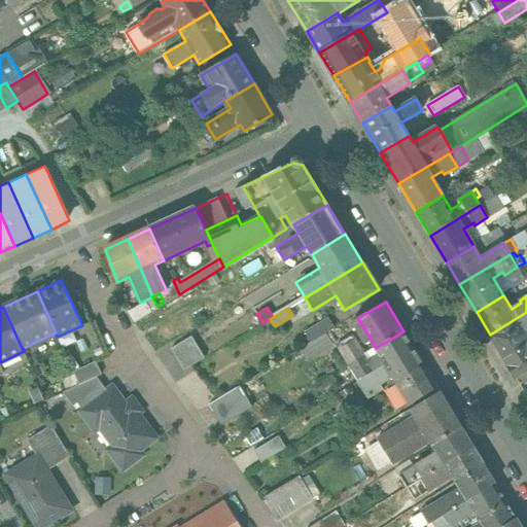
[(526,312),(490,335),(503,358),(526,343),(526,335),(525,330),(526,328),(526,312)]
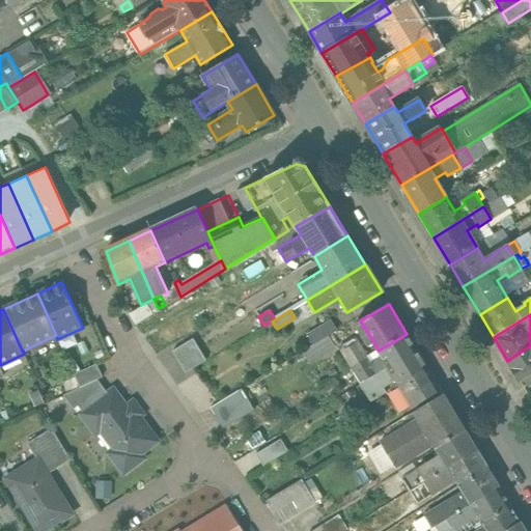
[(330,322),(308,334),(313,344),(314,343),(328,335),(329,336),(336,332),(330,322)]
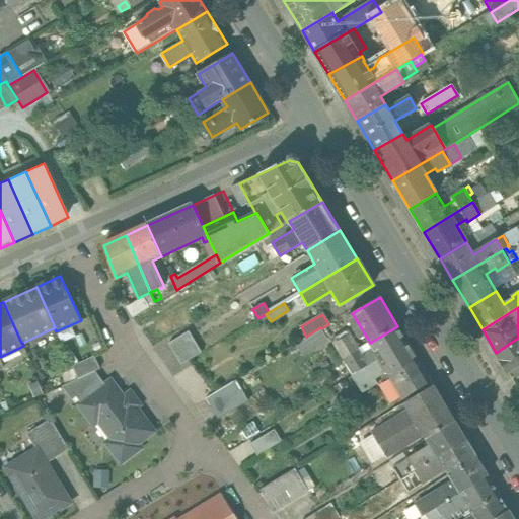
[(397,326),(370,343),(372,348),(362,354),(359,350),(344,359),(353,374),(367,366),(367,367),(408,343),(397,326)]
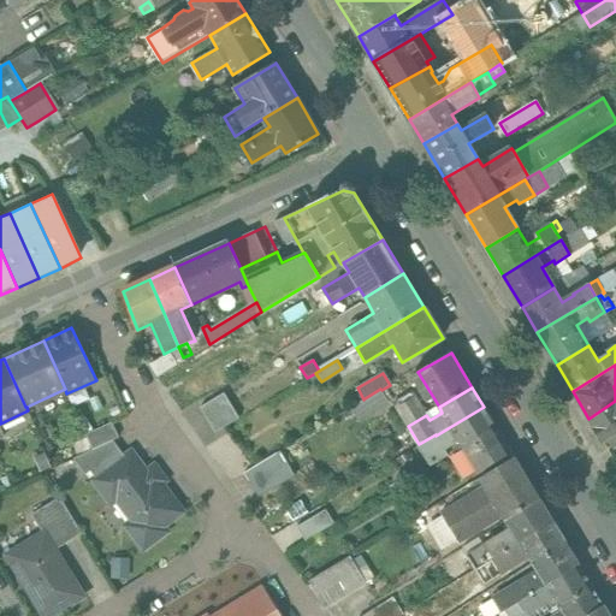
[(380,389),(365,398),(373,413),(389,403),(381,390),(380,389)]
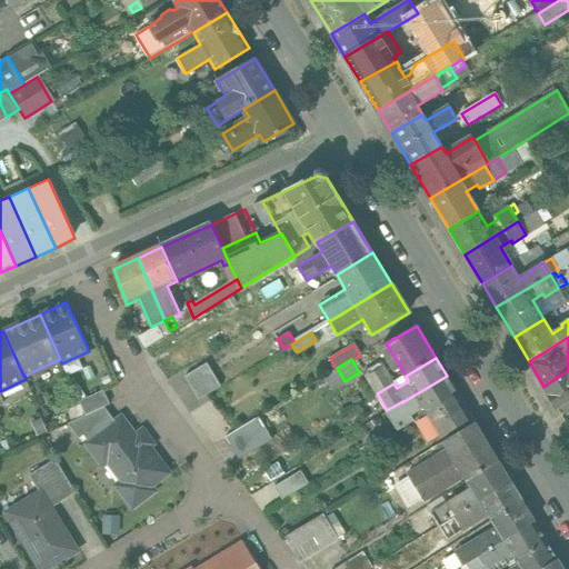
[(207,362),(185,376),(199,399),(221,386),(207,362)]
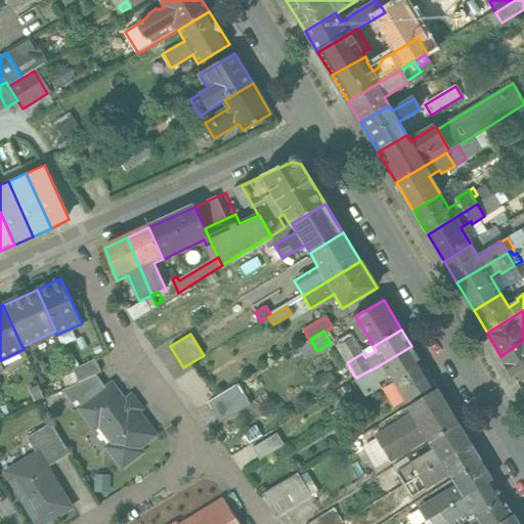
[(353,337),(338,347),(347,362),(362,353),(353,337)]
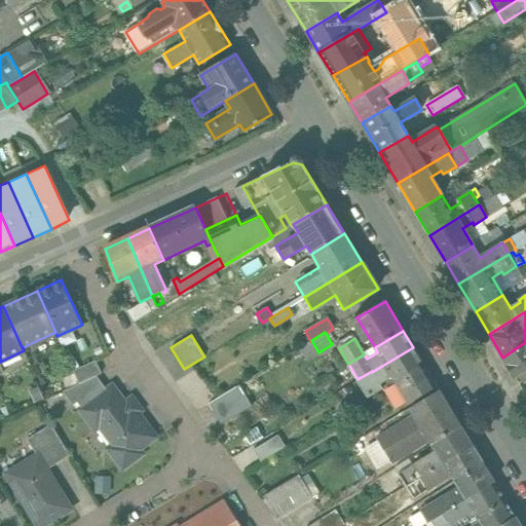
[(525,342),(502,358),(515,376),(523,371),(525,376),(525,342)]
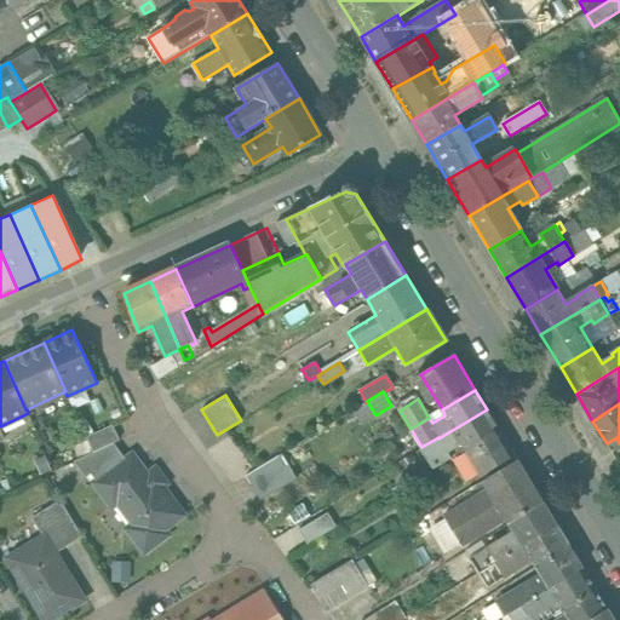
[(487,409),(438,438),(438,437),(422,447),(435,469),(451,458),(447,451),(461,442),(465,449),(499,429),(487,409)]
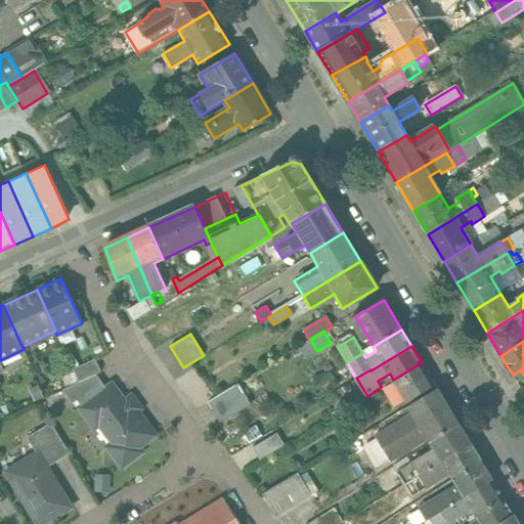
[(95,358),(73,368),(79,382),(96,375),(101,372),(95,358)]
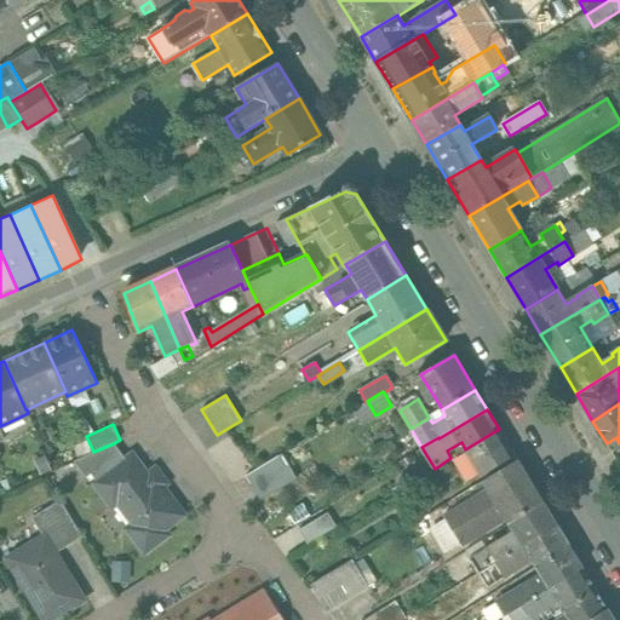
[(499,429),(465,449),(481,475),(515,455),(499,429)]
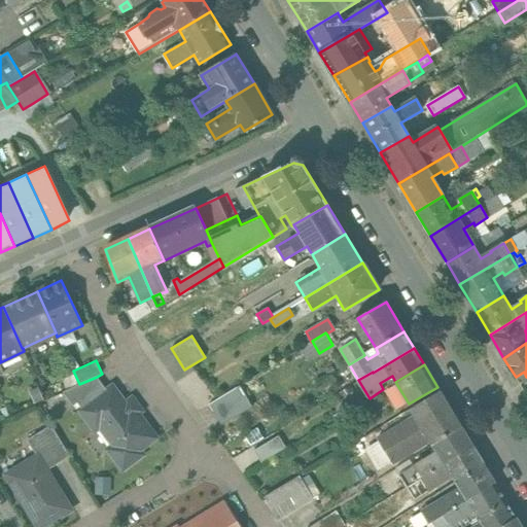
[(79,384),(63,392),(73,406),(77,402),(82,409),(107,390),(97,377),(79,384)]
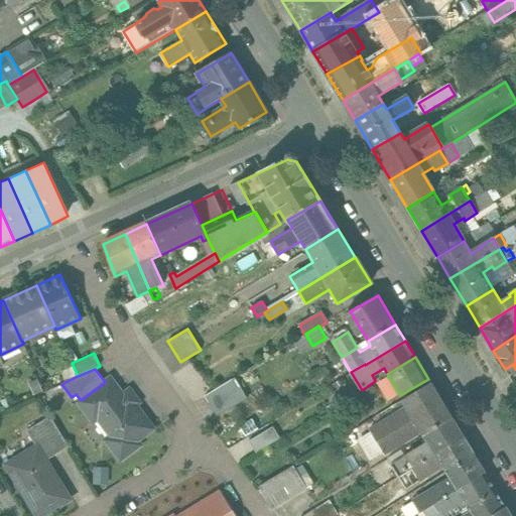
[(130,404),(110,378),(105,382),(81,400),(79,401),(94,421),(98,418),(112,437),(107,440),(110,443),(109,444),(117,456),(118,455),(121,458),(124,456),(125,457),(136,447),(135,447),(138,444),(136,441),(153,428),(134,402),(130,404)]
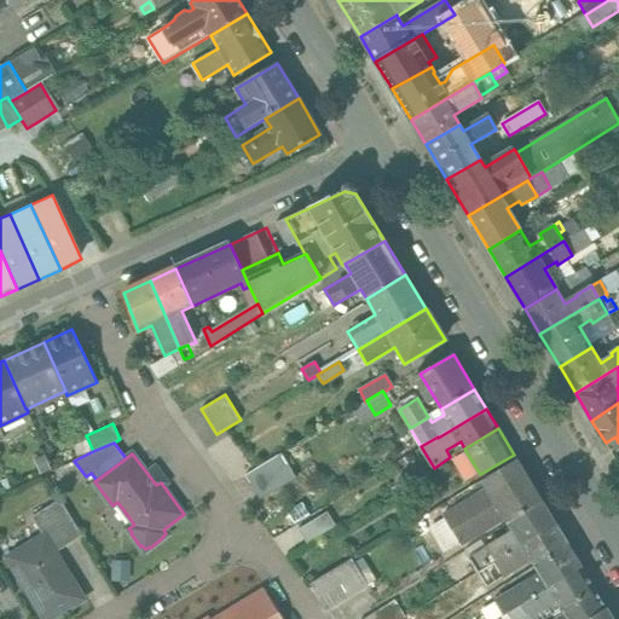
[(296,478),(282,455),(247,475),(260,498),(296,478)]
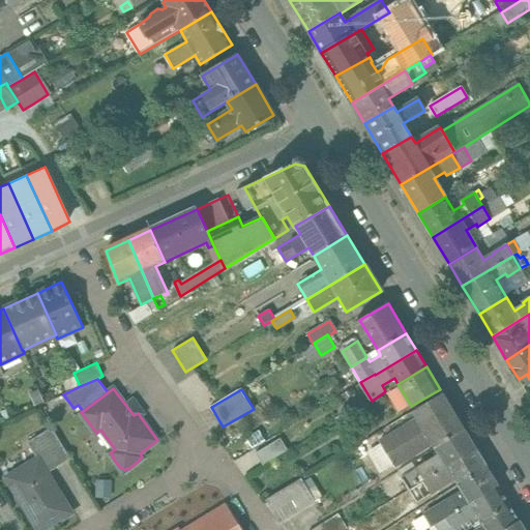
[(442,393),(413,411),(418,418),(380,441),(387,453),(454,413),(442,393)]
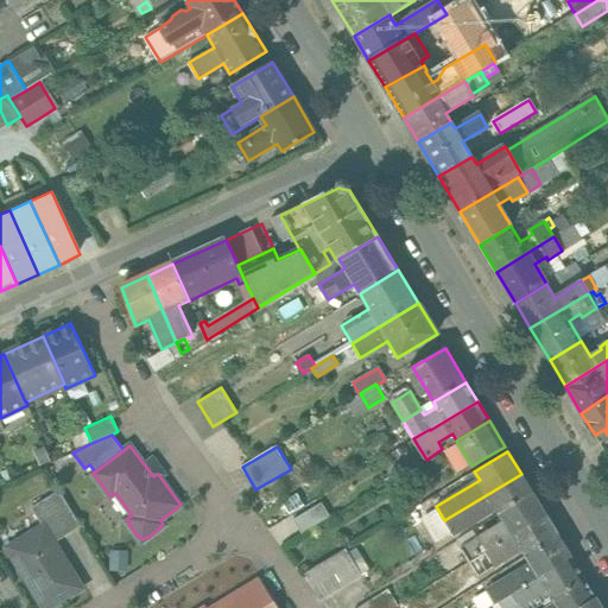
[(521,474),(444,520),(454,534),(496,508),(500,514),(533,494),(521,474)]
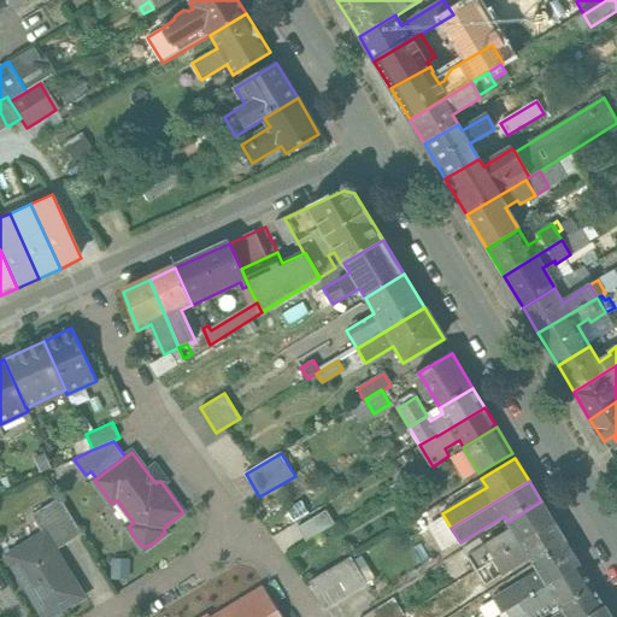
[(82,534),(60,498),(31,515),(43,534),(45,534),(56,551),(82,534)]
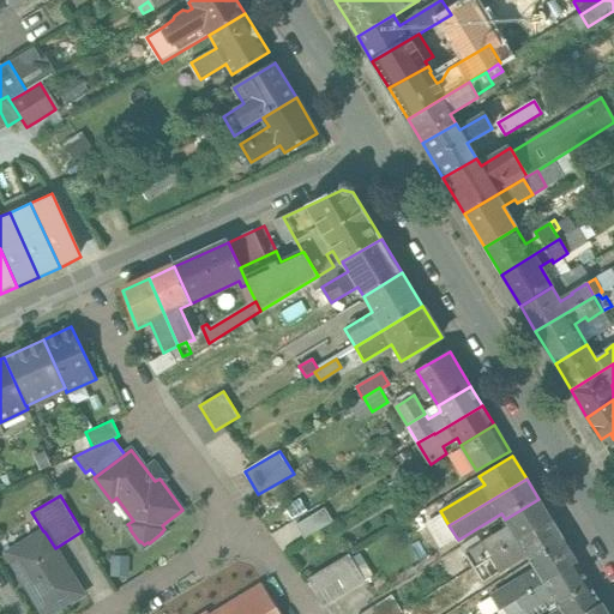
[(539,499),(505,519),(510,525),(465,553),(475,567),(552,521),(539,499)]
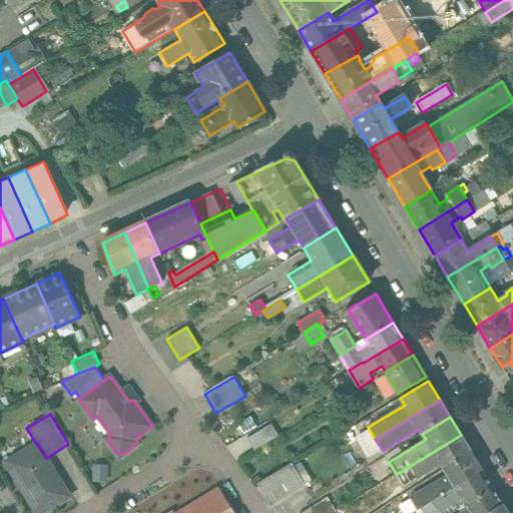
[(272,424),(247,439),(254,450),(279,436),(272,424)]
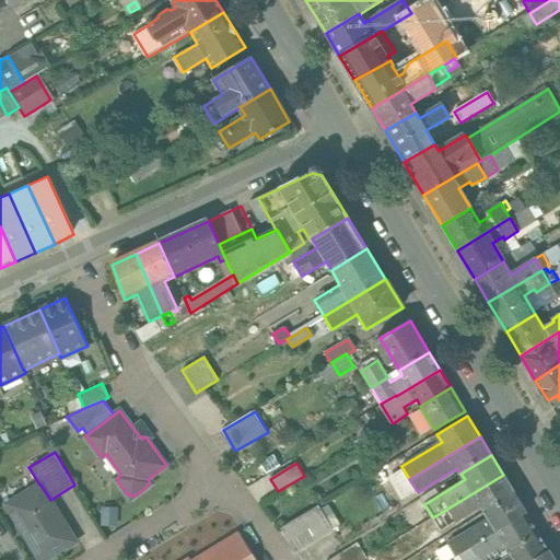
[(433,517),(432,517),(441,532),(481,506),(485,512),(515,493),(503,475),(433,517)]
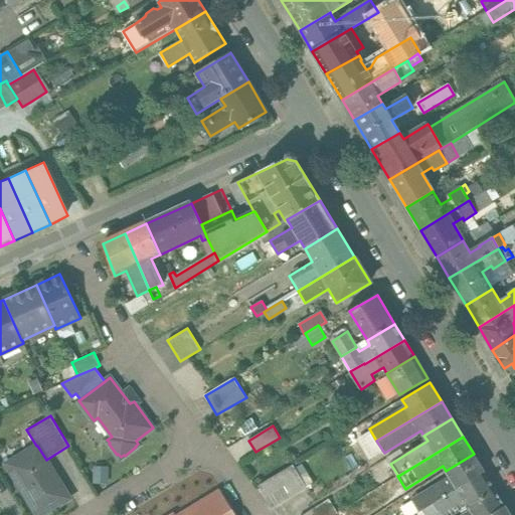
[(46,460),(37,446),(36,446),(6,464),(37,514),(42,514),(69,498),(46,460)]
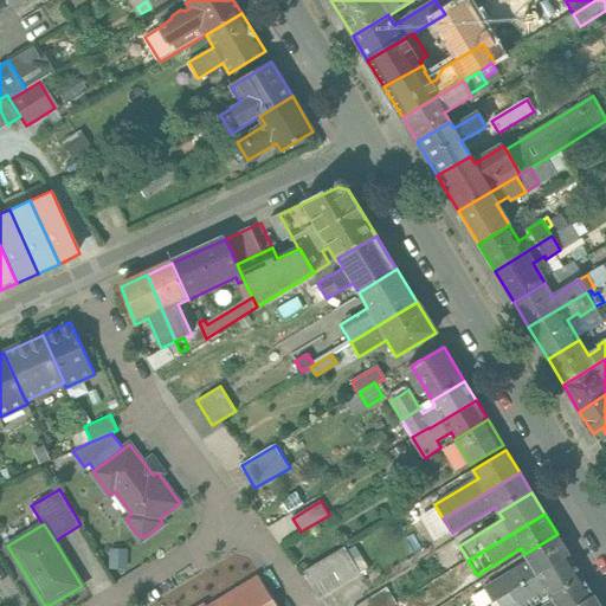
[(558,534),(524,554),(528,560),(484,587),(494,601),(500,598),(569,555),(558,534)]
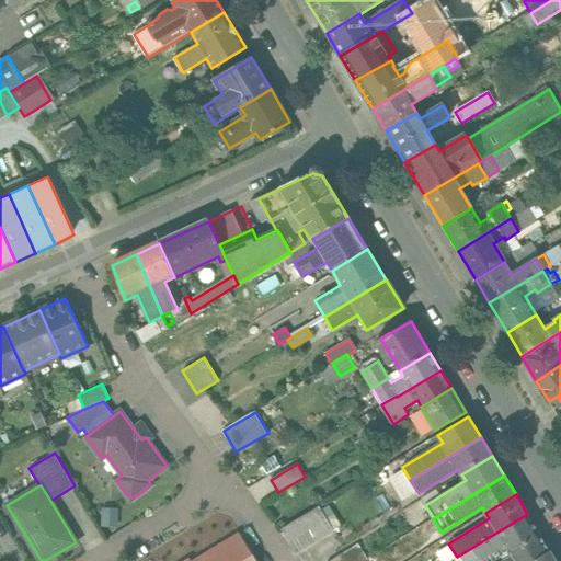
[(319,506),(282,529),(294,549),(296,553),(334,530),(319,506)]
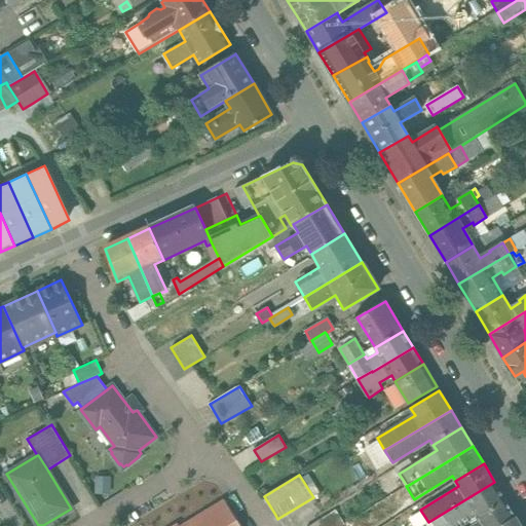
[(494,482),(434,519),(437,525),(449,525),(474,511),(478,517),(505,500),(494,482)]
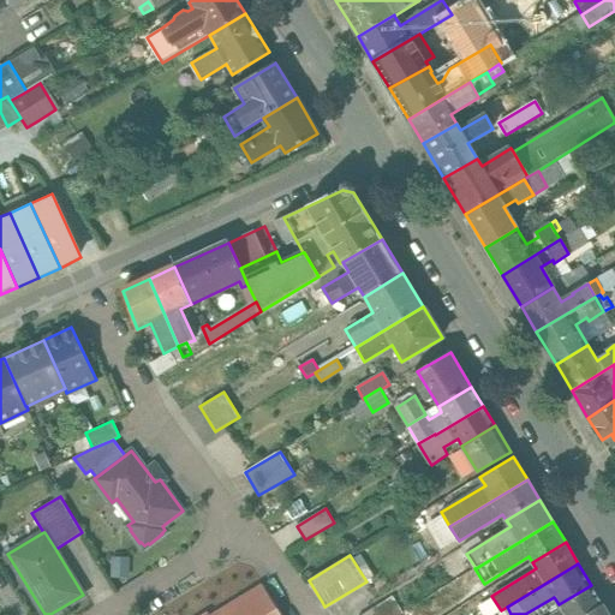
[(591,585),(559,604),(561,610),(553,614),(586,614),(603,605),(591,585)]
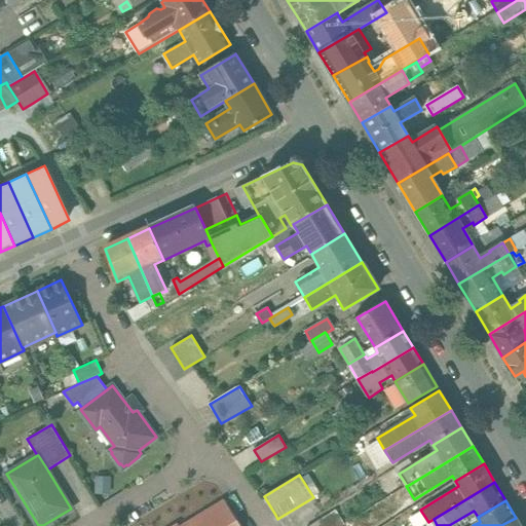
[(239,525),(225,501),(184,525),(178,525),(179,525),(178,525),(239,525)]
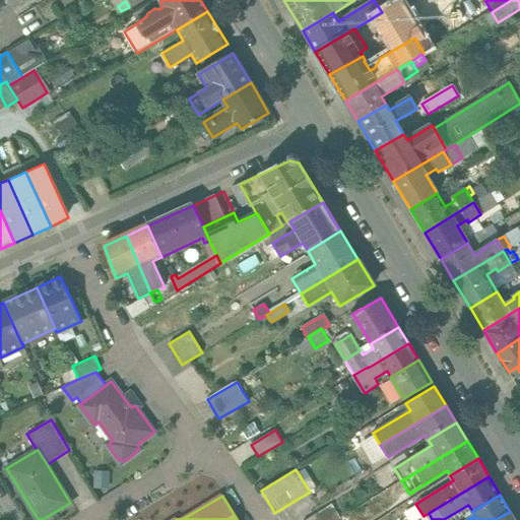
[(331,505),(307,519),(337,519),(340,518),(331,505)]
